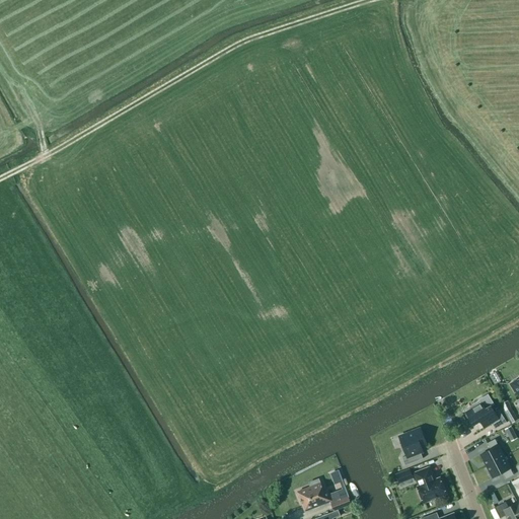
[(495,373),(490,376),(495,384),(500,381),(495,373)]
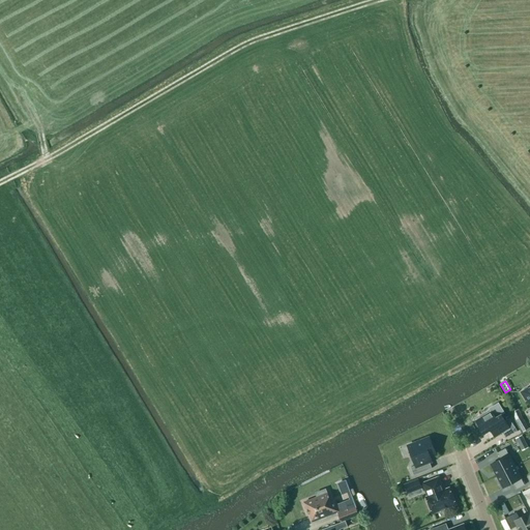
[(526,401),(527,400),(529,405),(529,387),(528,389),(527,388),(520,392),(526,401)]
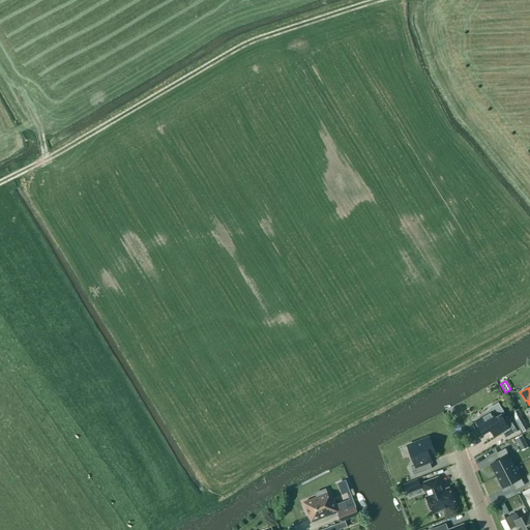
[(505,420),(501,414),(495,418),(491,411),(475,420),(483,435),(491,431),(495,437),(502,433),(506,439),(518,432),(509,418),(505,420)]
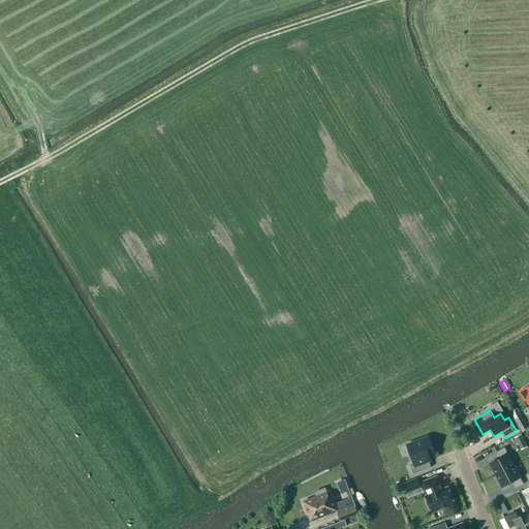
[(522,432),(528,428),(521,415),(515,419),(522,432)]
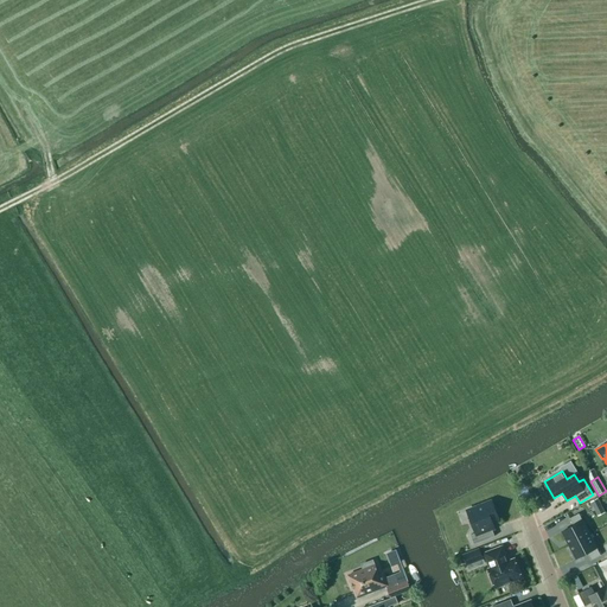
[(524,483),(516,489),(524,502),(532,497),(524,483)]
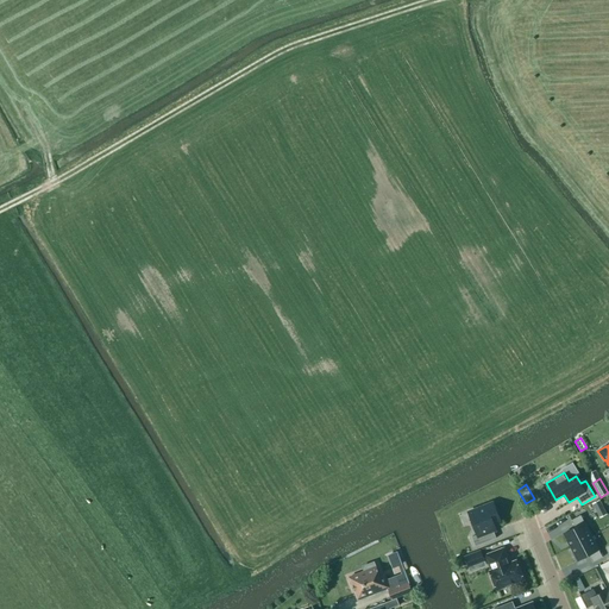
[(600,501),(592,504),(596,510),(600,518),(607,514),(603,507),(600,501)]
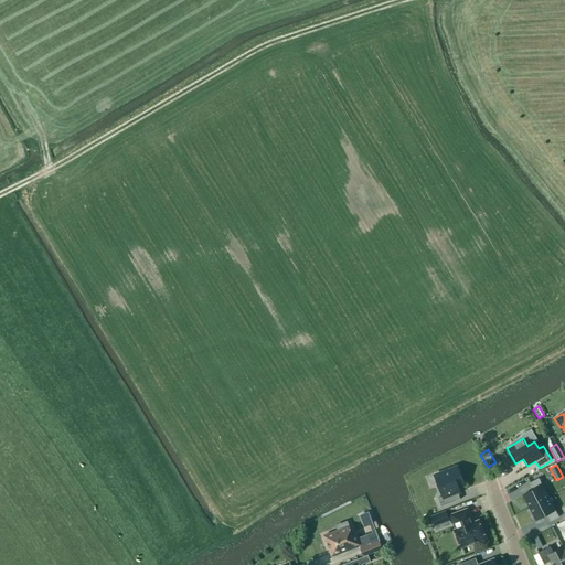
[(443,497),(438,499),(441,508),(460,500),(458,493),(460,492),(457,483),(464,481),(458,467),(434,476),(443,497)]
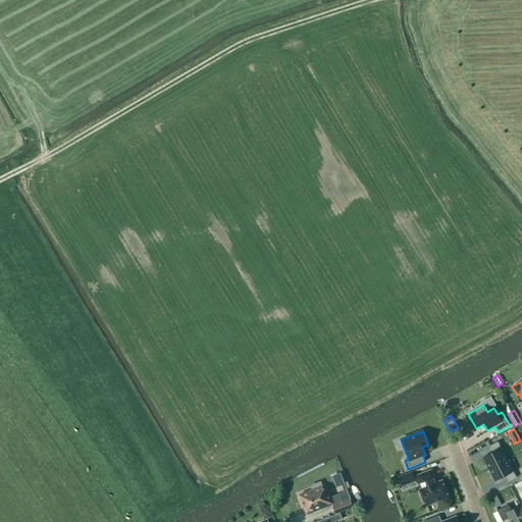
[(501,449),(498,441),(489,446),(492,453),(482,458),(488,469),(507,460),(501,449)]
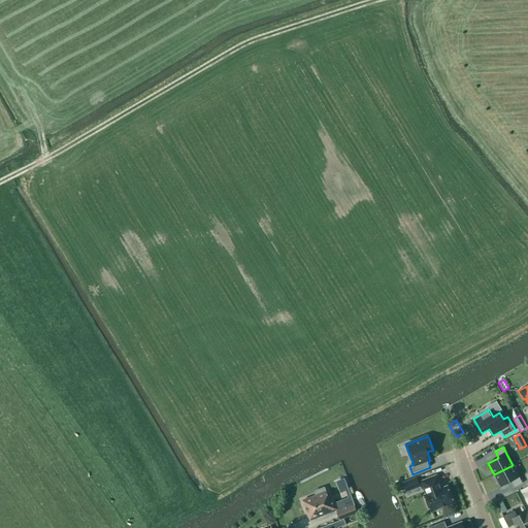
[(513,465),(494,474),(500,487),(510,482),(514,488),(522,484),(519,476),(513,465)]
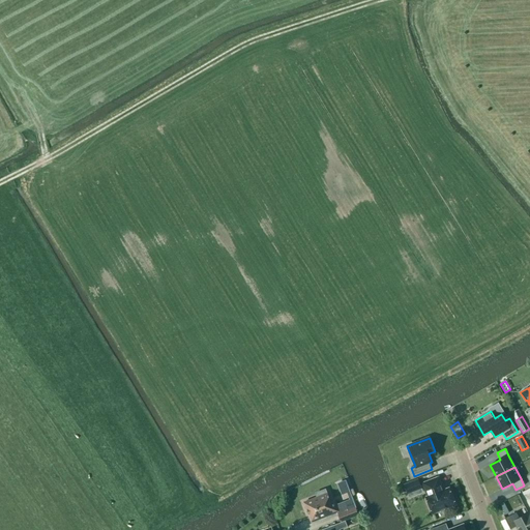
[(428,499),(425,500),(433,518),(459,508),(451,490),(445,492),(440,478),(422,486),(428,499)]
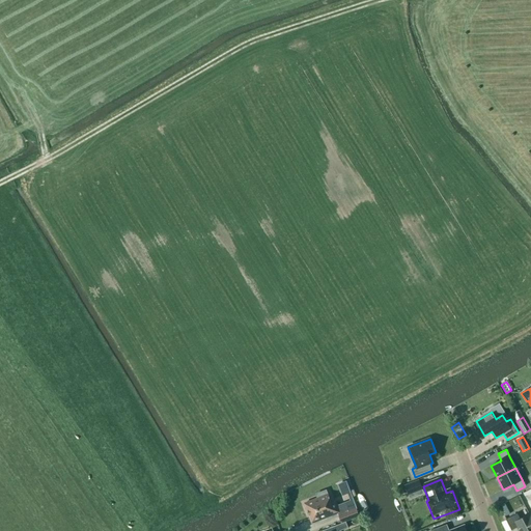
[(419,480),(404,485),(409,495),(422,490),(419,480)]
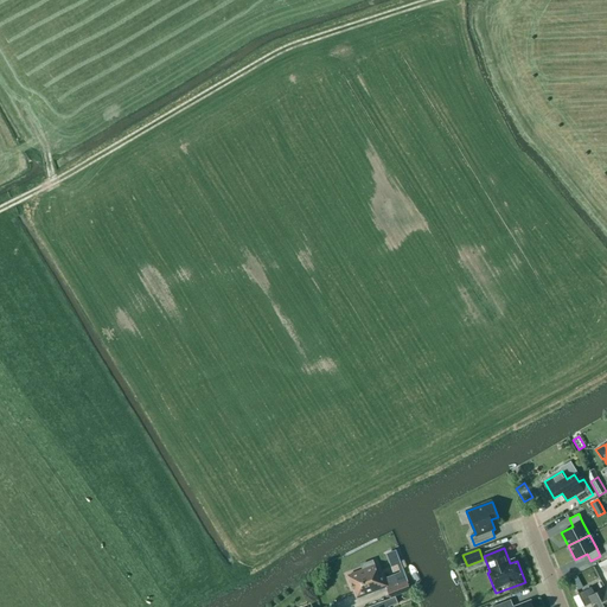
[(375,566),(347,576),(357,598),(388,586),(383,574),(378,575),(375,566)]
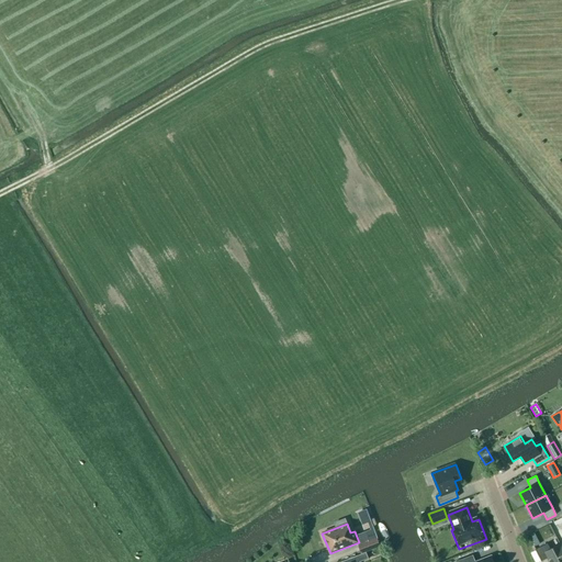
[(535,532),(530,535),(536,546),(540,543),(535,532)]
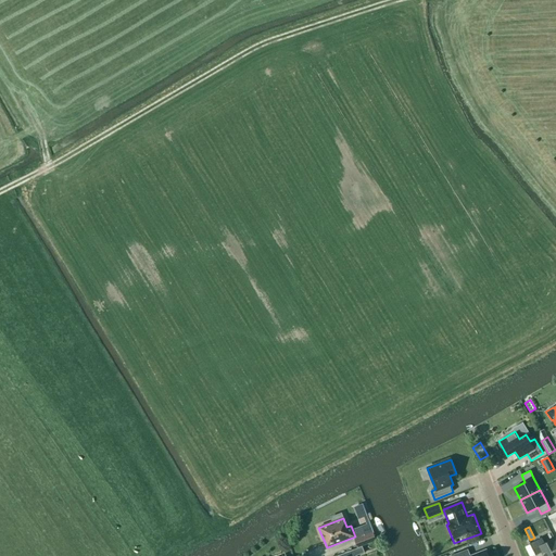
[(354,540),(357,547),(380,539),(377,531),(354,540)]
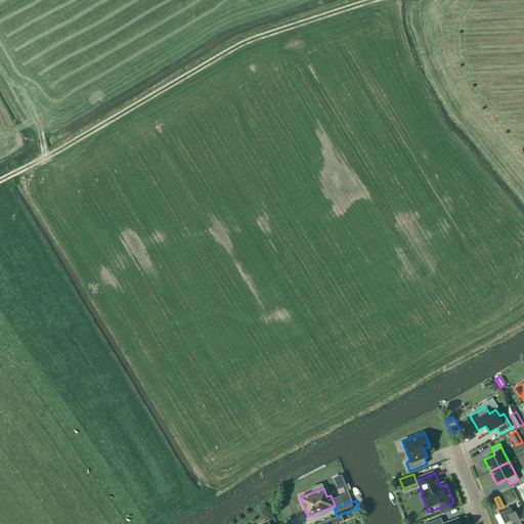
[(512,520),(513,523),(523,523),(523,511),(522,508),(514,512),(511,507),(500,512),(506,523),(512,520)]
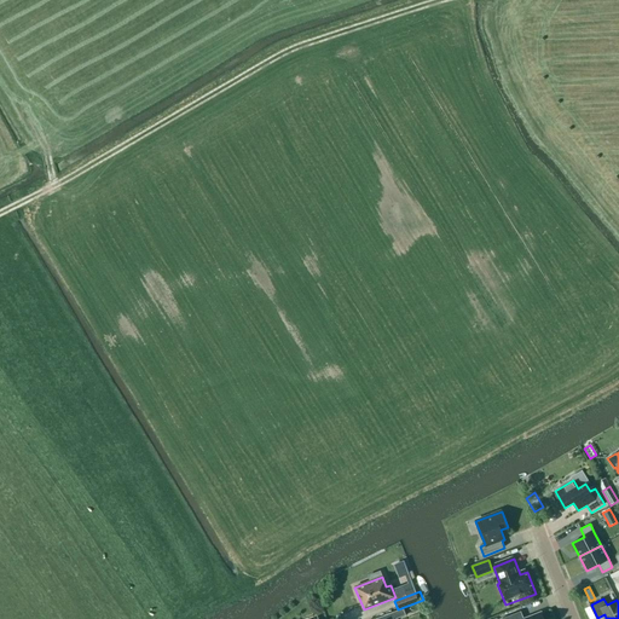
[(395,618),(406,615),(403,608),(376,618),(395,618)]
